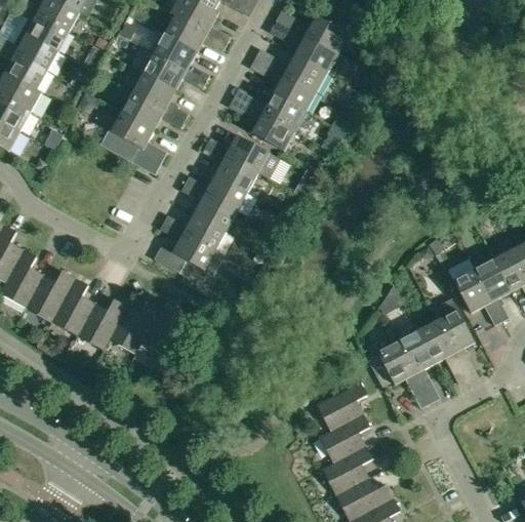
[(79,12),(56,0),(43,0),(40,6),(29,0),(18,0),(17,3),(69,31),(79,12)]
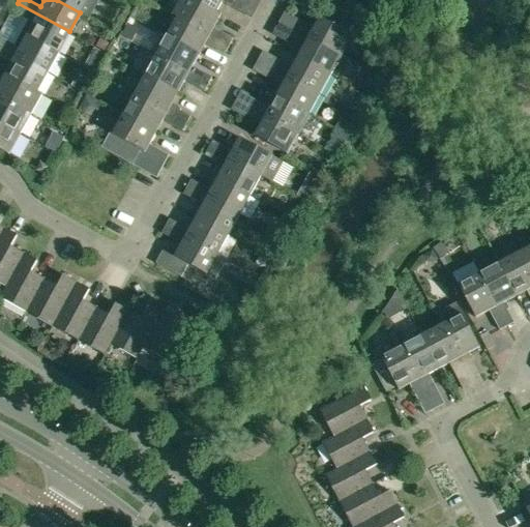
[(57,0),(80,12),(86,0),(57,0)]
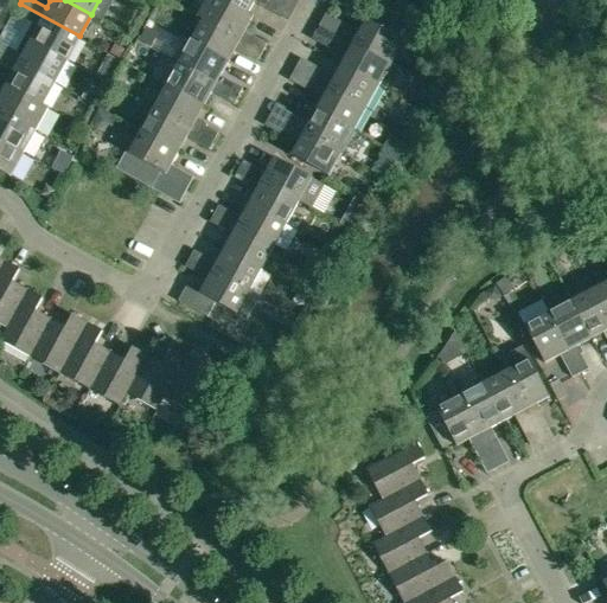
[(253,14),(247,12),(247,13),(223,0),(204,0),(197,15),(202,18),(203,17),(262,50),(267,42),(244,30),(253,14)]
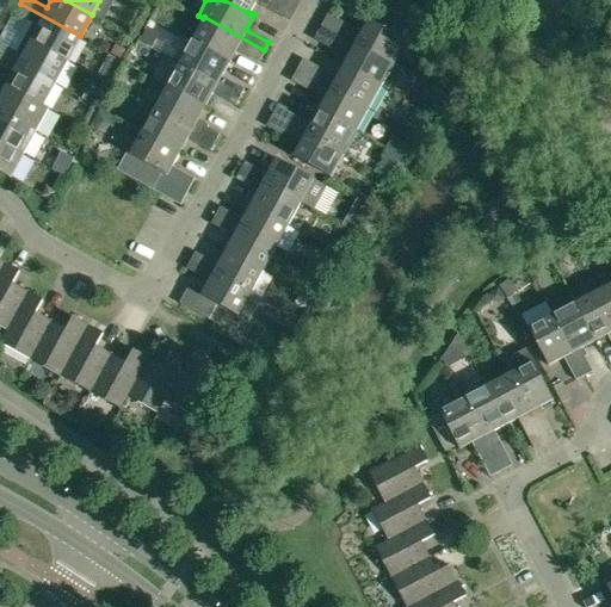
[(224,0),(248,13),(248,12),(254,1),(269,8),(273,0),(224,0)]
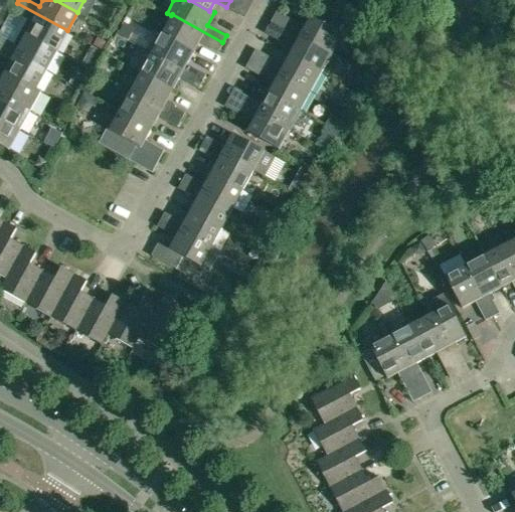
[(56,49),(67,30),(17,3),(13,10),(32,20),(25,32),(56,49)]
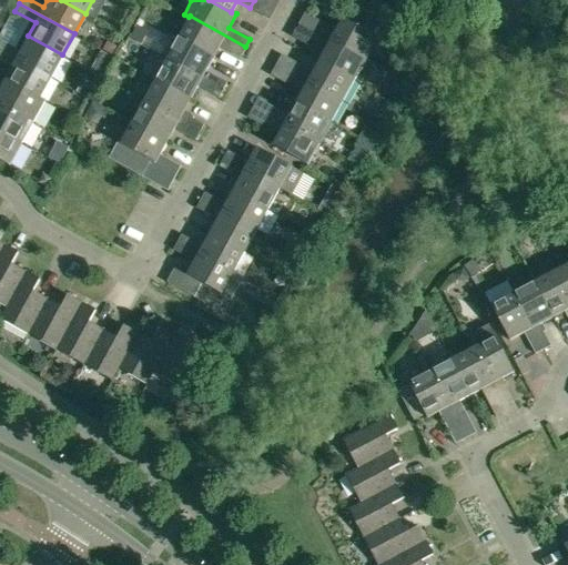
[(241,54),(245,47),(190,16),(189,17),(178,37),(213,56),(220,43),(241,54)]
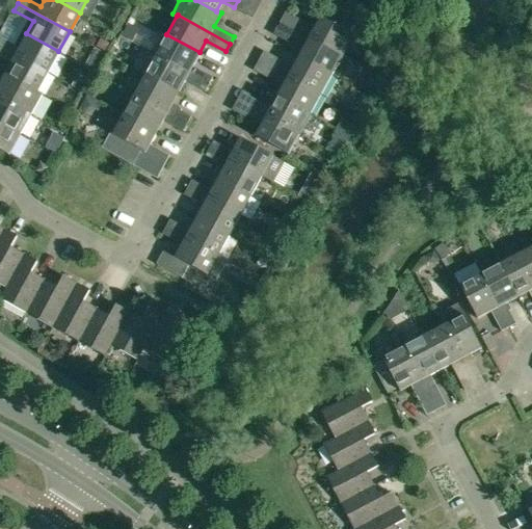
[(297,30),(342,54),(352,33),(320,16),(315,27),(303,21),(297,30)]
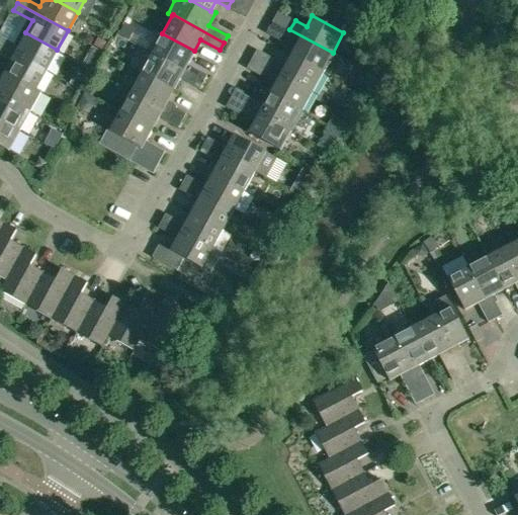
[(322,72),(333,53),(289,29),(284,38),(296,46),(290,55),(322,72)]
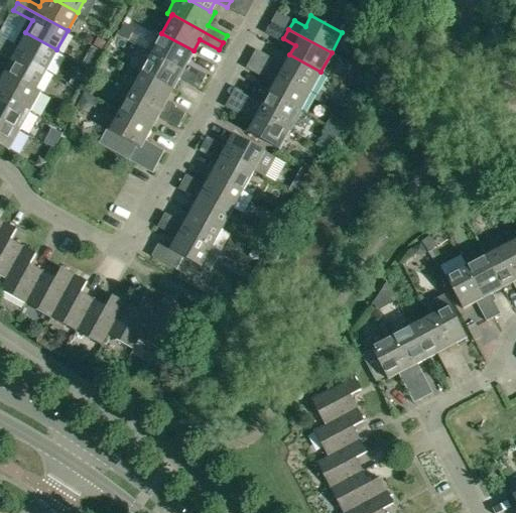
[(0,43),(46,69),(56,49),(25,32),(18,44),(0,34),(0,43)]
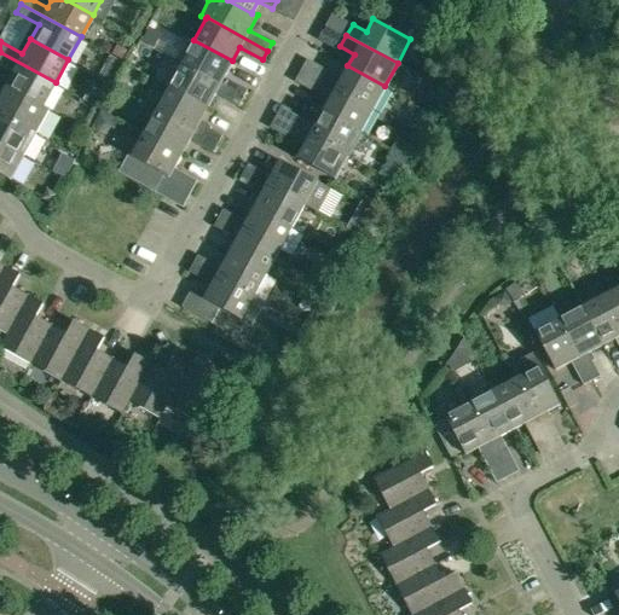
[(194,40),(181,63),(242,97),(247,88),(224,76),(232,61),(194,40)]
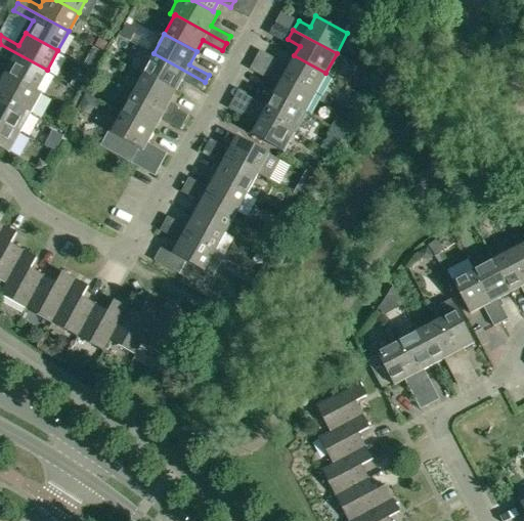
[(4,72),(37,88),(47,70),(0,44),(0,52),(11,59),(4,72)]
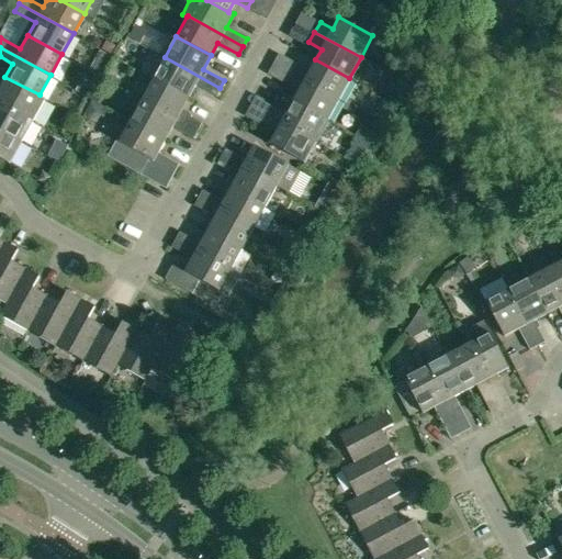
[(215,96),(220,88),(165,57),(154,78),(188,98),(194,85),(215,96)]
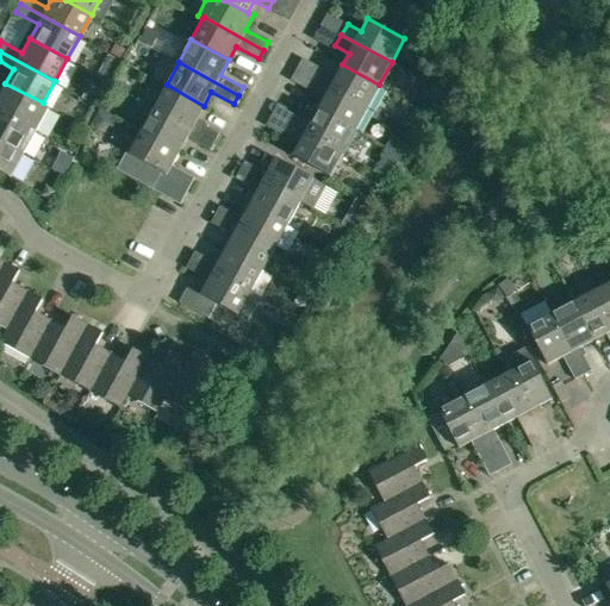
[(323,69),(317,80),(367,107),(379,85),(342,64),(336,76),(323,69)]
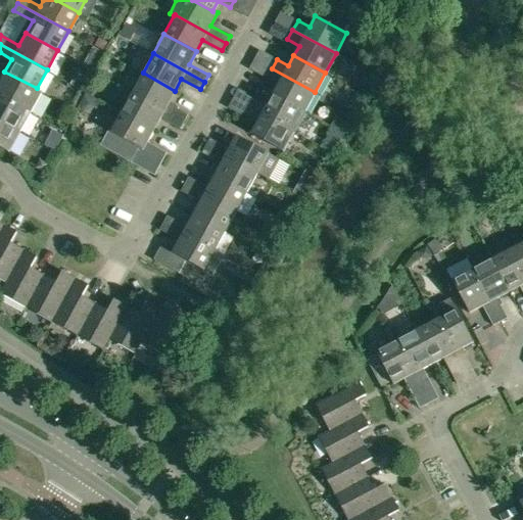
[(315,92),(272,68),(266,79),(277,85),(272,94),(303,111),(315,92)]
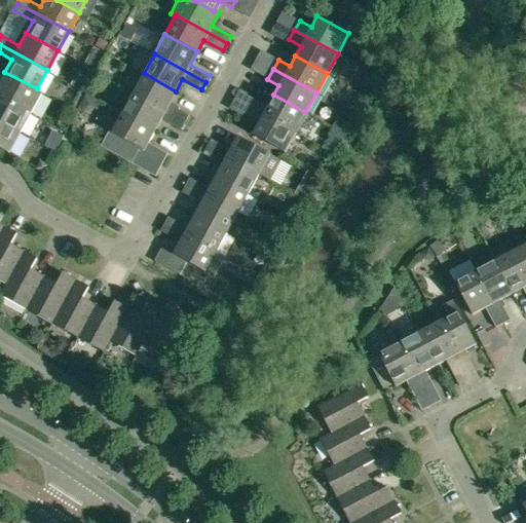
[(0,95),(30,112),(41,91),(37,88),(4,72),(0,79),(0,95)]
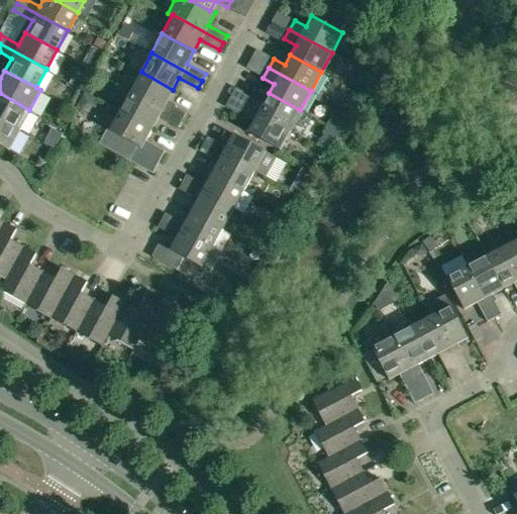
[(141,72),(130,91),(181,119),(185,112),(166,102),(173,90),(141,72)]
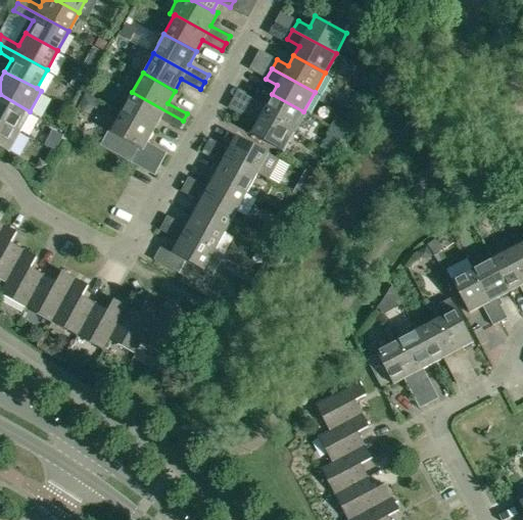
[(183,121),(132,92),(122,111),(153,129),(159,117),(179,128),(183,121)]
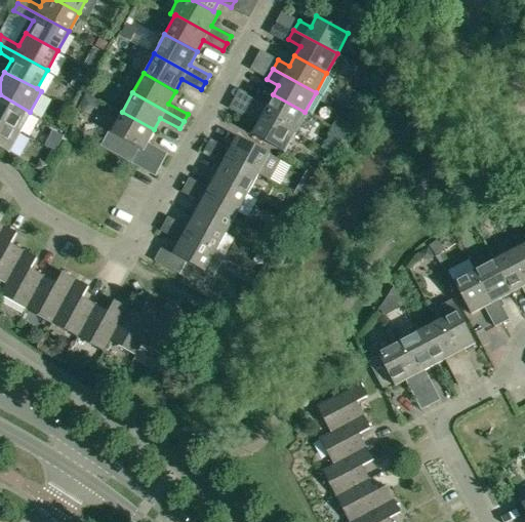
[(0,118),(21,129),(30,112),(0,94),(0,118)]
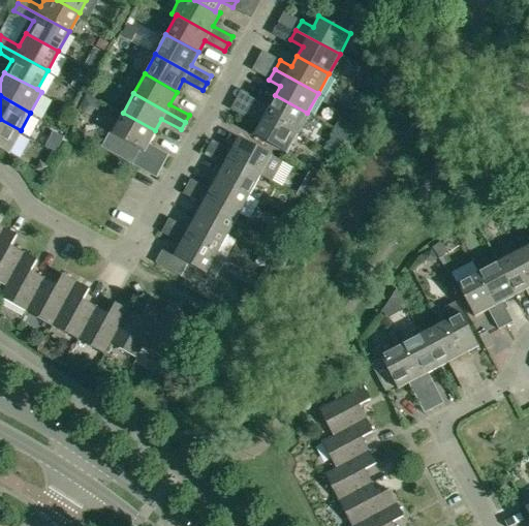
[(258,99),(253,109),(297,132),(307,113),(275,95),(270,105),(258,99)]
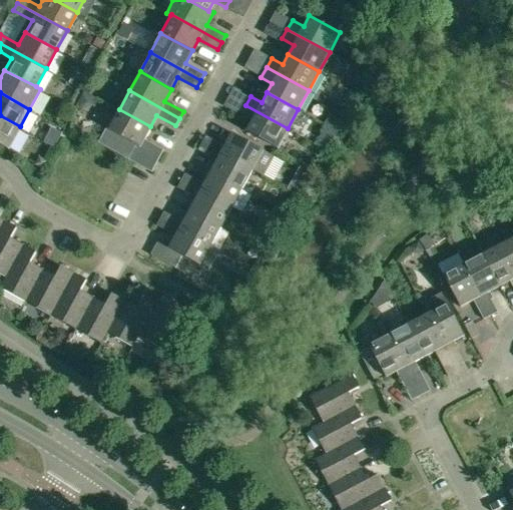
[(288,128),(245,105),(240,115),(250,121),(245,131),(277,148),(288,128)]
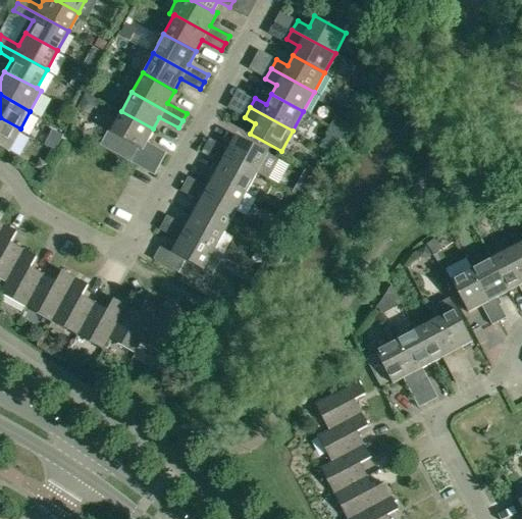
[(101,143),(129,158),(155,172),(165,152),(146,142),(153,128),(121,111),(112,130),(109,127),(101,143)]
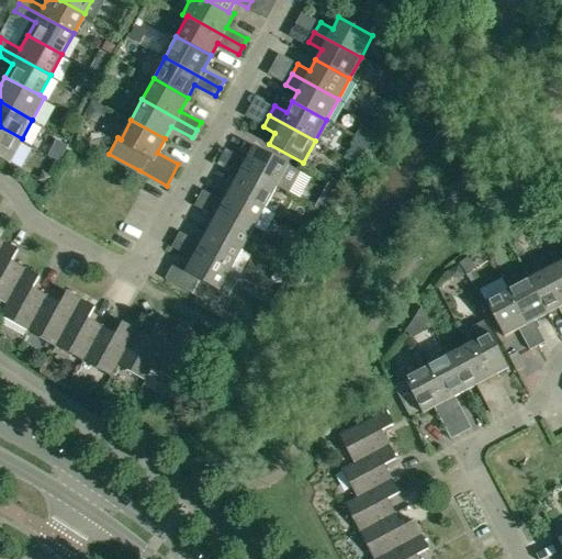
[(0,156),(9,161),(22,138),(0,126),(0,156)]
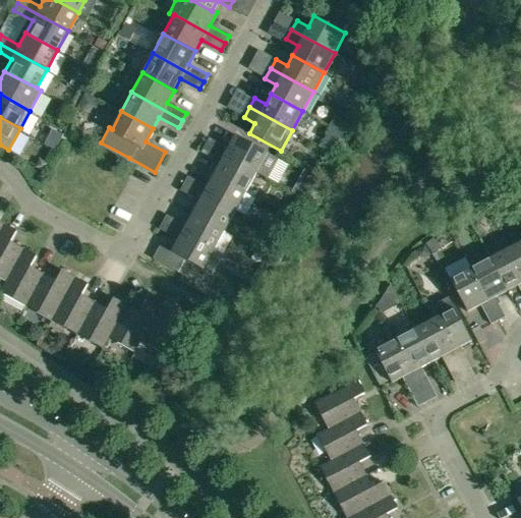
[(209,136),(205,144),(255,172),(268,179),(279,159),(235,134),(228,148),(209,136)]
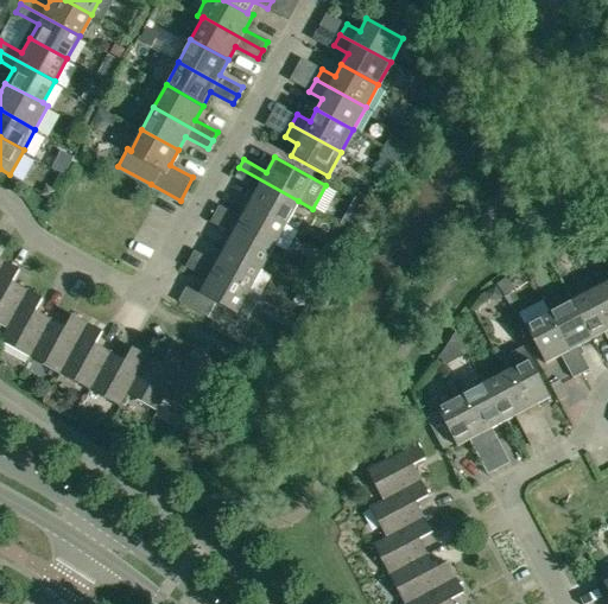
[(257,189),(248,203),(286,223),(298,201),(239,167),(234,176),(257,189)]
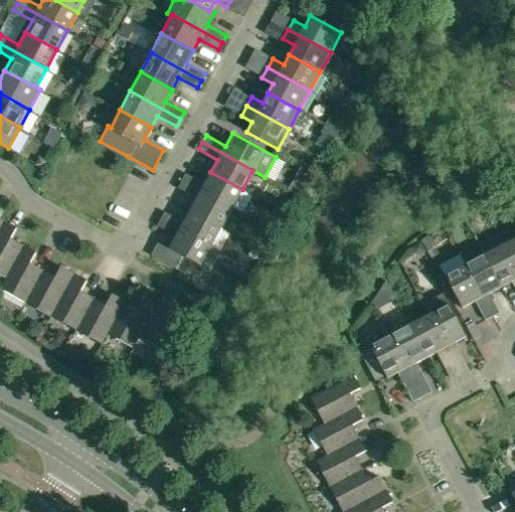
[(185,173),(181,180),(232,207),(242,189),(210,172),(204,183),(185,173)]
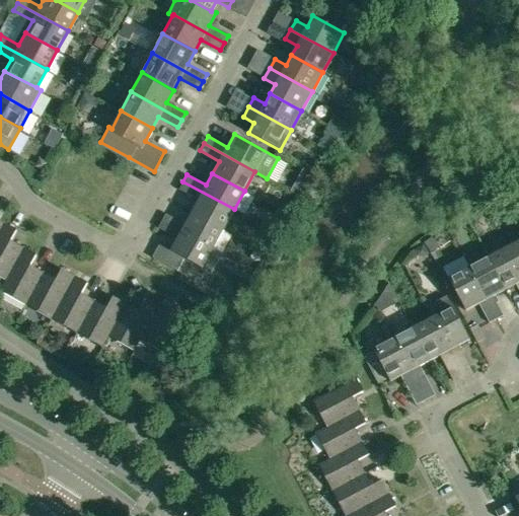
[(198,199),(192,211),(223,228),(234,209),(182,181),(179,189),(198,199)]
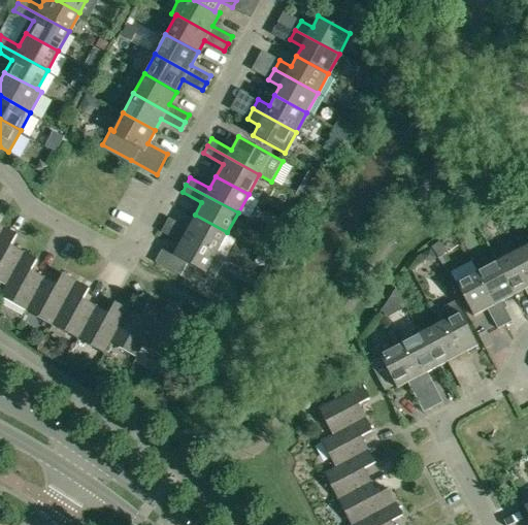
[(217,252),(227,232),(195,215),(188,227),(168,216),(164,224),(217,252)]
